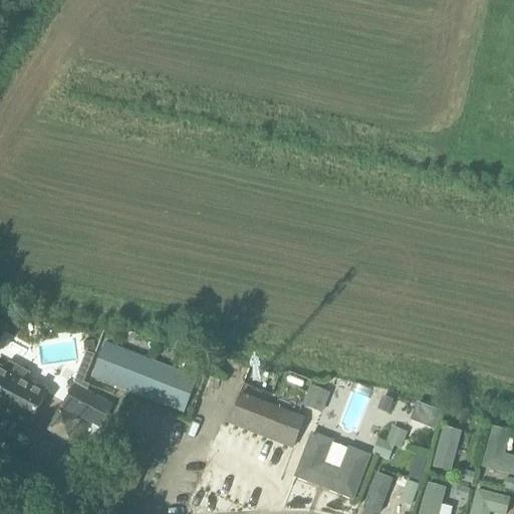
[(85,352),(95,351),(94,341),(83,343),(85,352)]
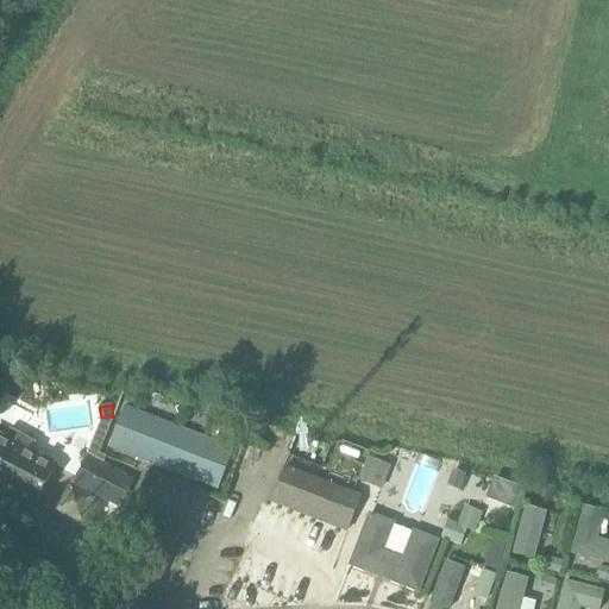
[(217,490),(231,453),(232,450),(124,407),(108,449),(217,490)]
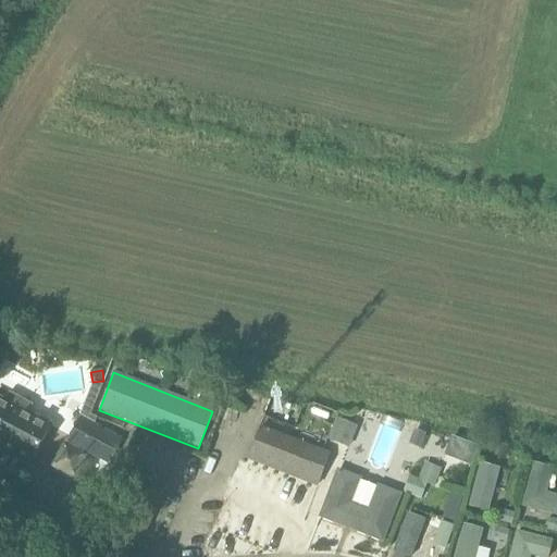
[(91,417),(102,386),(94,382),(81,416),(95,424),(98,419),(91,417)]
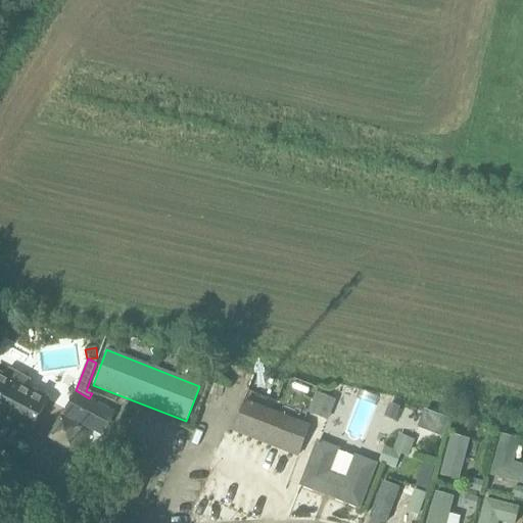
[(31,381),(9,369),(5,377),(0,374),(0,422),(1,423),(28,437),(48,400),(27,388),(31,381)]
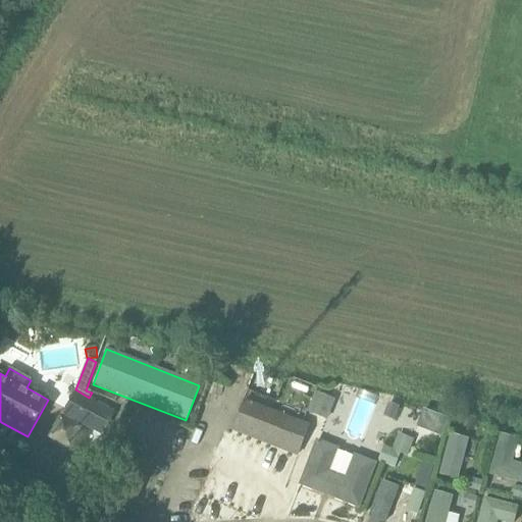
[(101,437),(113,413),(73,394),(61,417),(101,437)]
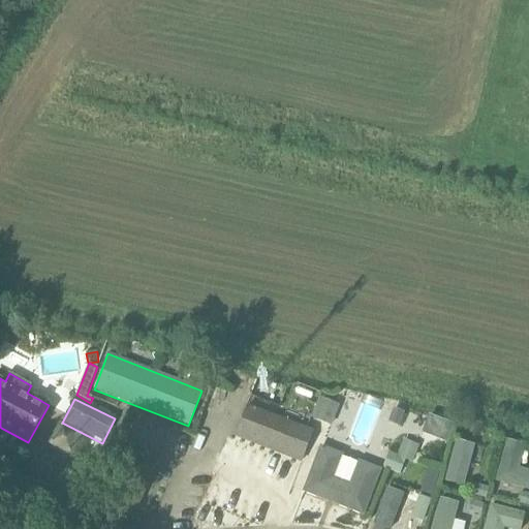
[(303,458),(312,432),(246,407),(236,433),(303,458)]
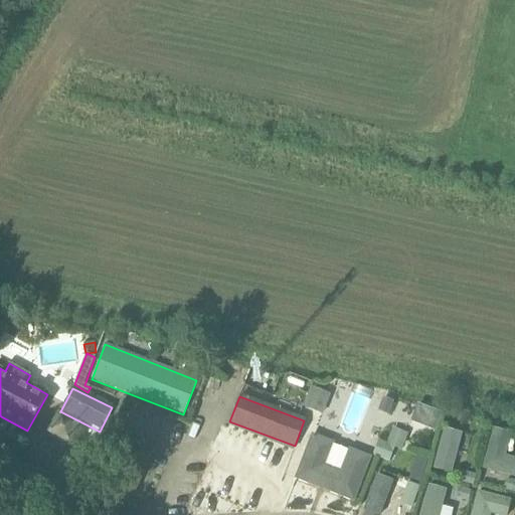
[(388,414),(393,401),(383,398),(378,410),(388,414)]
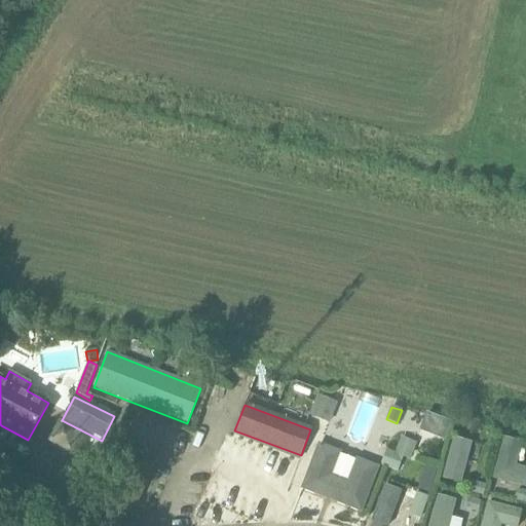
[(454,421),(442,416),(434,435),(446,440),(454,421)]
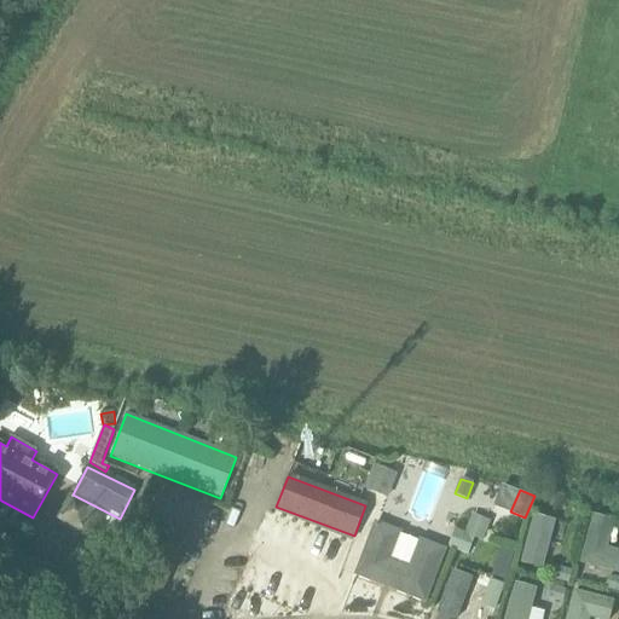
[(56,520),(84,533),(96,508),(69,495),(56,520)]
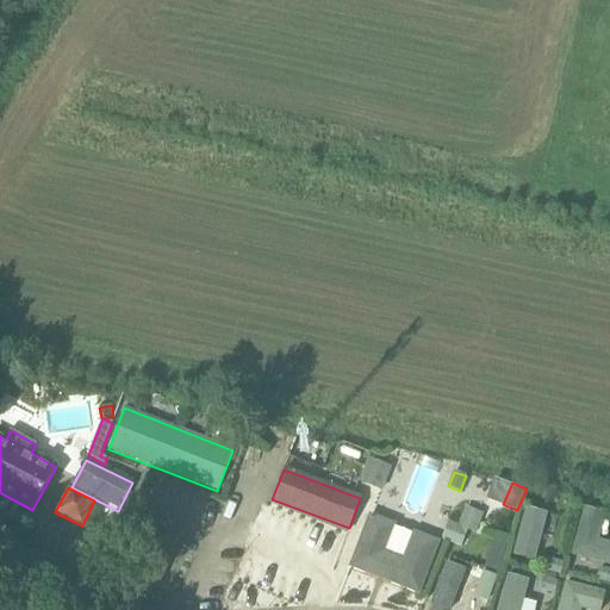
[(527,504),(514,554),(536,561),(551,510),(527,504)]
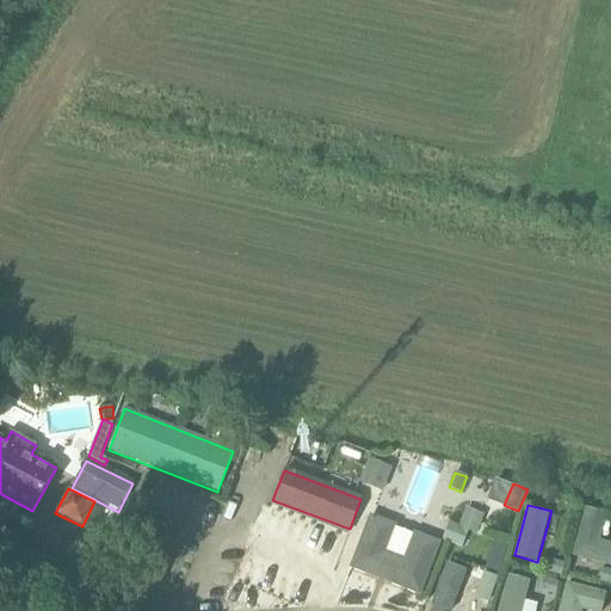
[(573,555),(610,563),(610,542),(599,539),(606,512),(585,507),(573,555)]
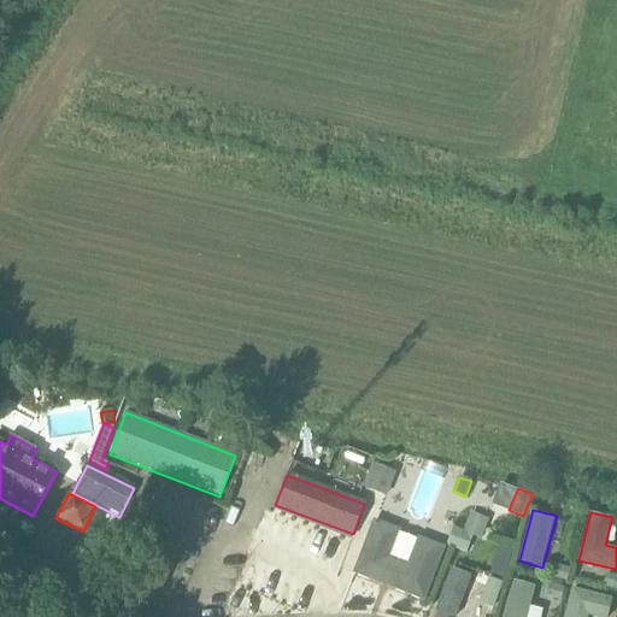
[(480,539),(487,521),(471,515),(465,534),(456,529),(450,545),(466,552),(472,535),(480,539)]
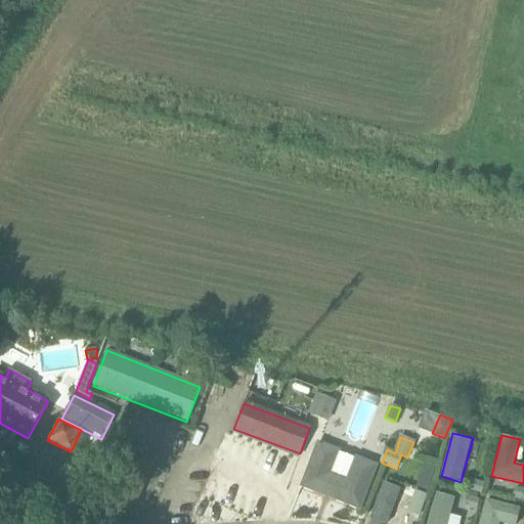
[(300,488),(360,512),(379,466),(355,456),(347,479),(333,474),(341,451),(317,442),(300,488)]
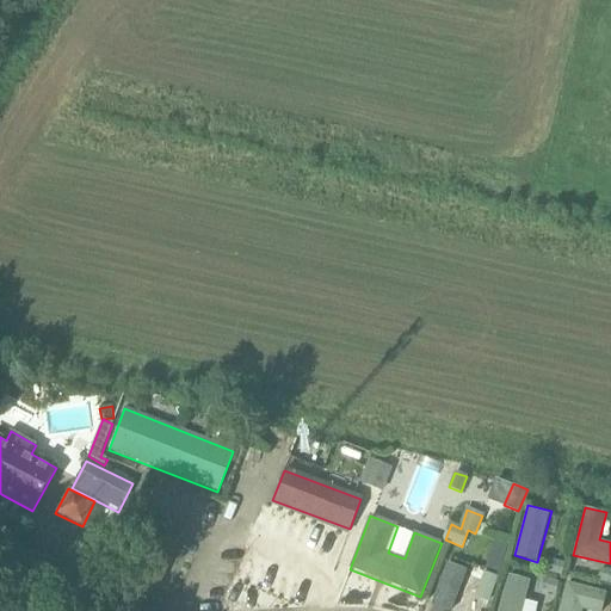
[(86,578),(104,538),(81,529),(74,545),(60,538),(49,561),(86,578)]
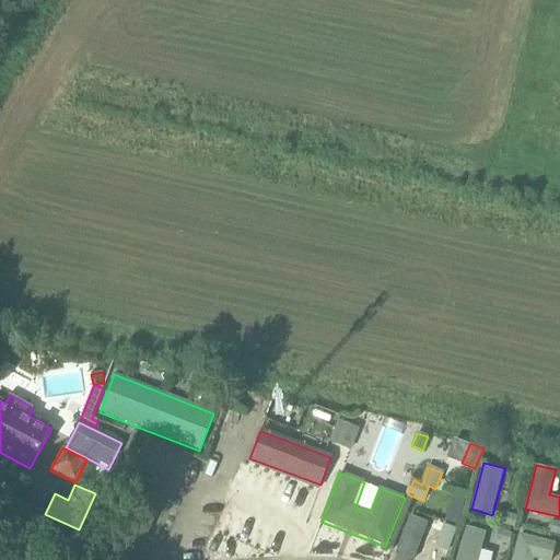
[(452,494),(445,520),(457,523),(465,498),(452,494)]
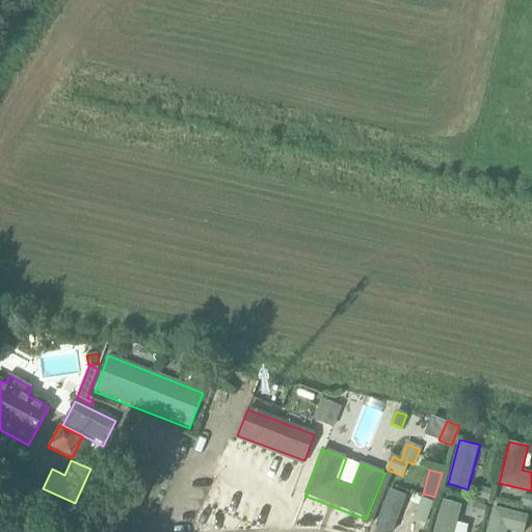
[(478,487),(476,498),(488,501),(490,491),(478,487)]
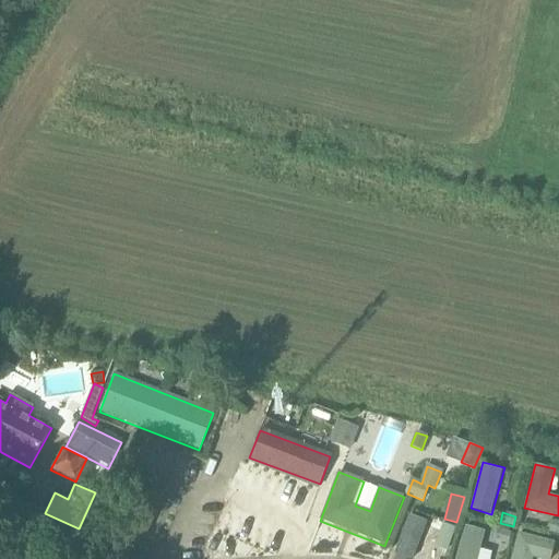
[(409,514),(395,552),(413,558),(414,558),(428,521),(409,514)]
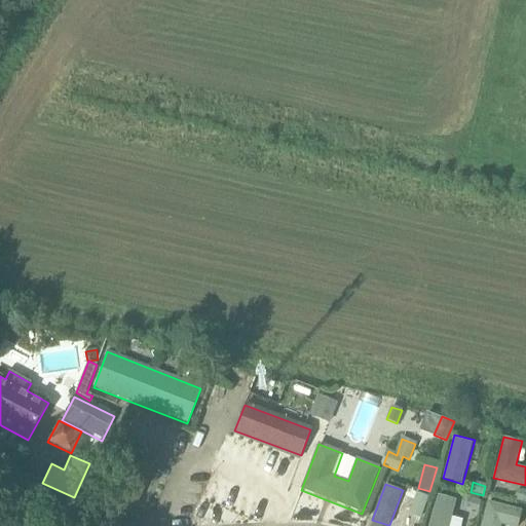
[(515,499),(525,502),(525,491),(518,490),(515,499)]
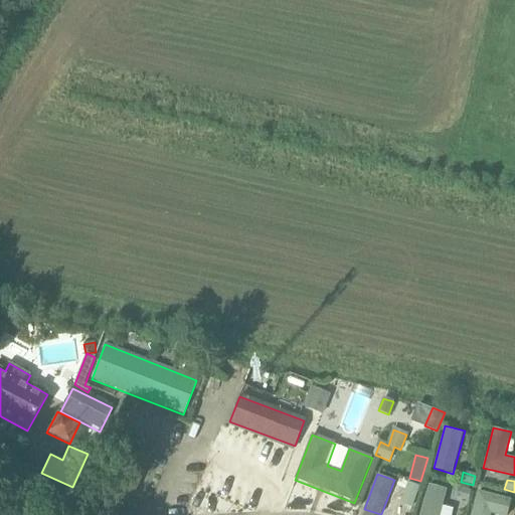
[(442,514),(450,489),(431,483),(420,514),(442,514)]
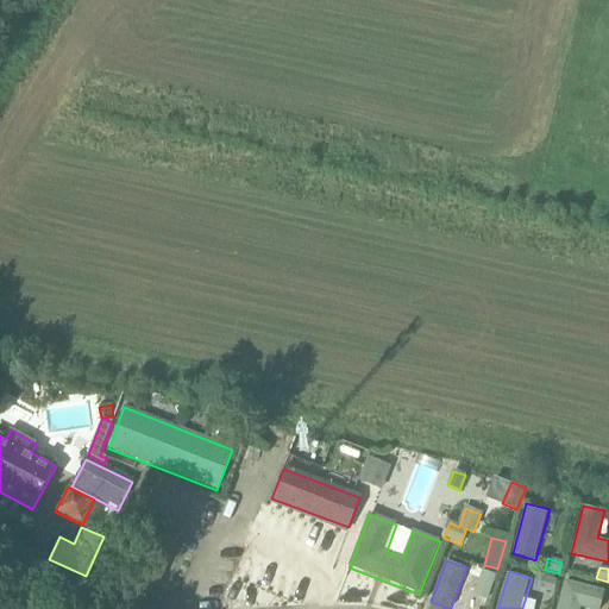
[(553,592),(557,581),(542,577),(539,589),(553,592)]
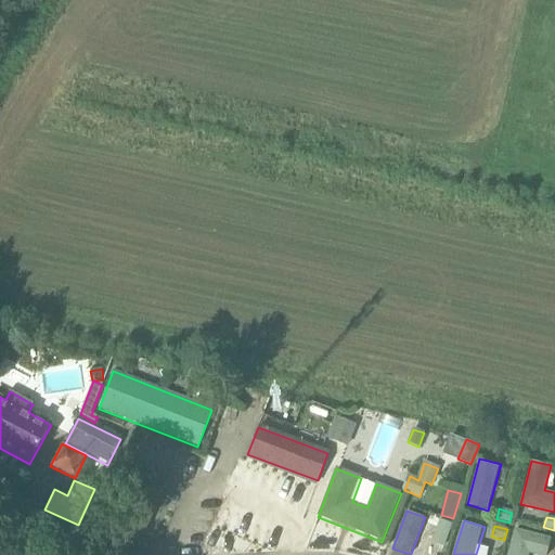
[(515,528),(507,554),(529,554),(530,553),(538,554),(549,554),(553,538),(515,528)]
